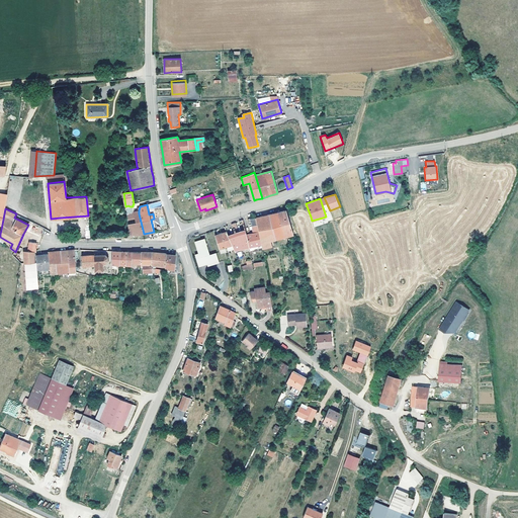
[(136,234),(144,234),(139,213),(139,210),(134,211),(135,219),(136,224),(128,225),(130,235),(136,234)]
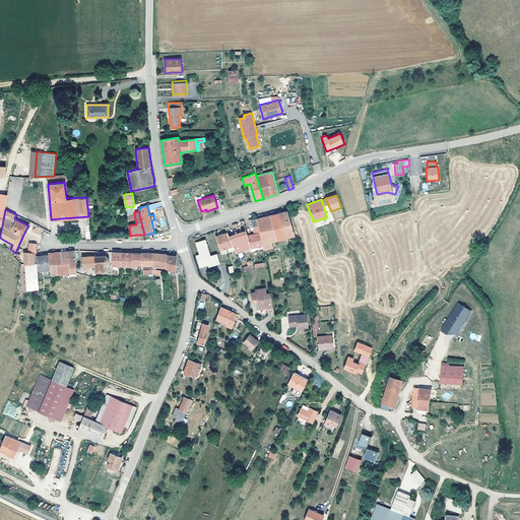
[(278,213),(270,215),(276,240),(295,236),(287,211),(278,213)]
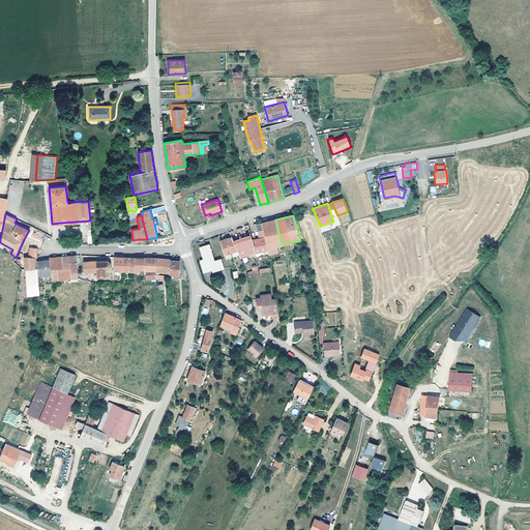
[(282,244),(275,219),(268,222),(262,223),(263,230),(267,248),(277,245),(282,244)]
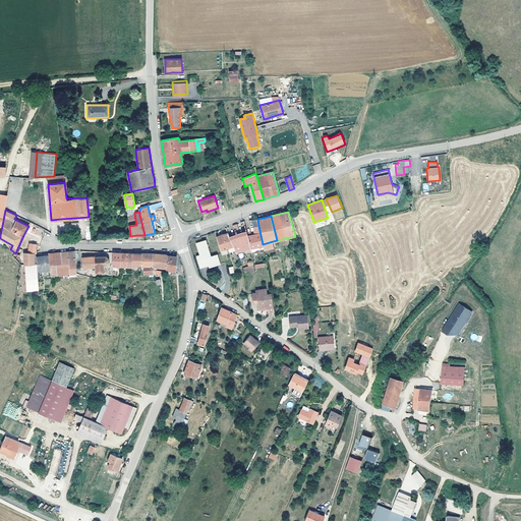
[(258,226),(253,227),(255,234),(248,236),(244,221),(237,224),(233,225),(235,234),(229,237),(235,250),(236,251),(237,251),(243,250),(263,245),(263,244),(258,226)]
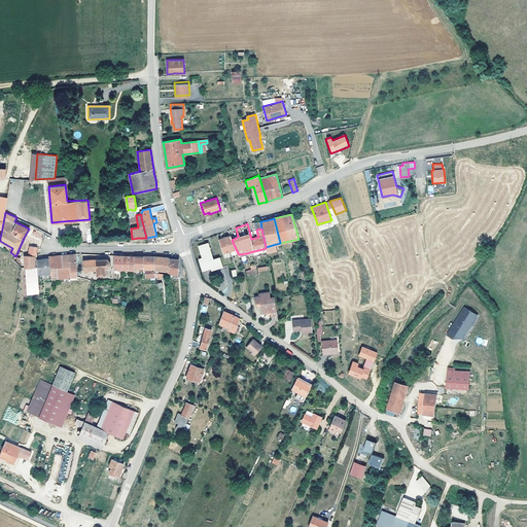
[(232,240),(230,236),(218,239),(223,253),(231,250),(233,255),(238,253),(232,240)]
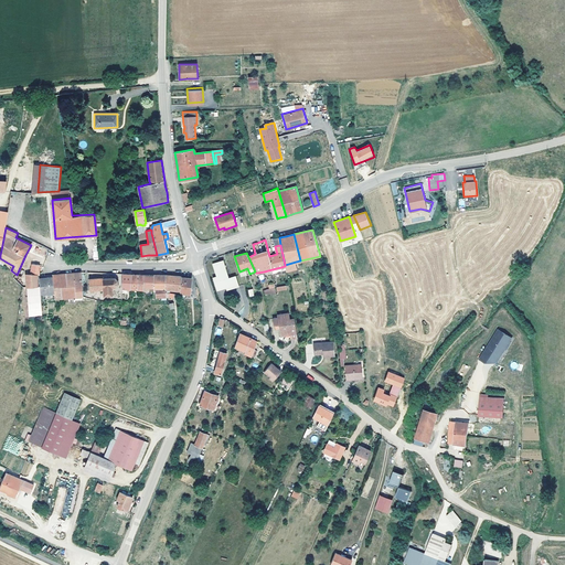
[(213,264),(216,277),(222,275),(226,287),(226,289),(240,286),(236,276),(230,277),(224,260),(213,264)]
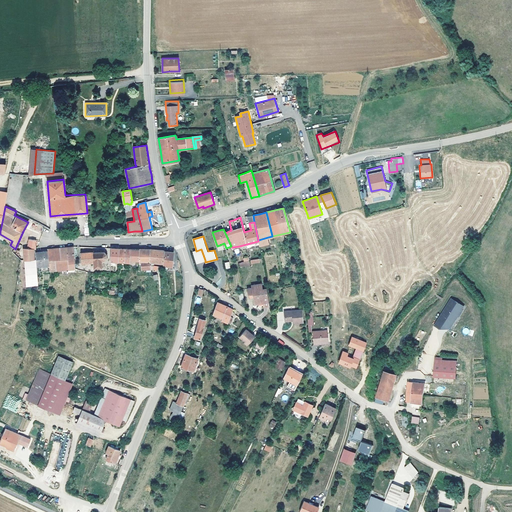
[(268,237),(258,240),(258,241),(259,246),(269,243),(268,237)]
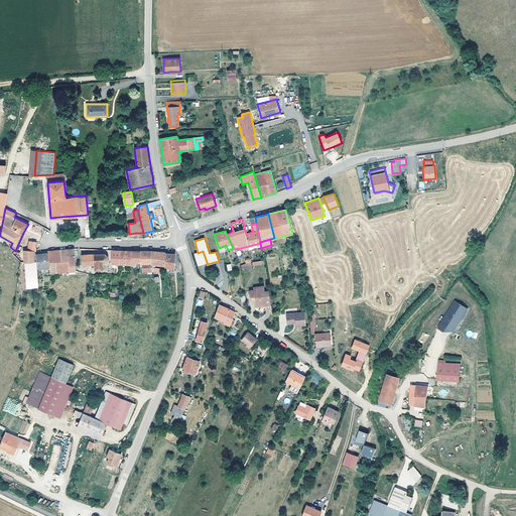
[(70,271),(76,270),(75,249),(59,250),(60,257),(66,256),(67,271),(70,271)]
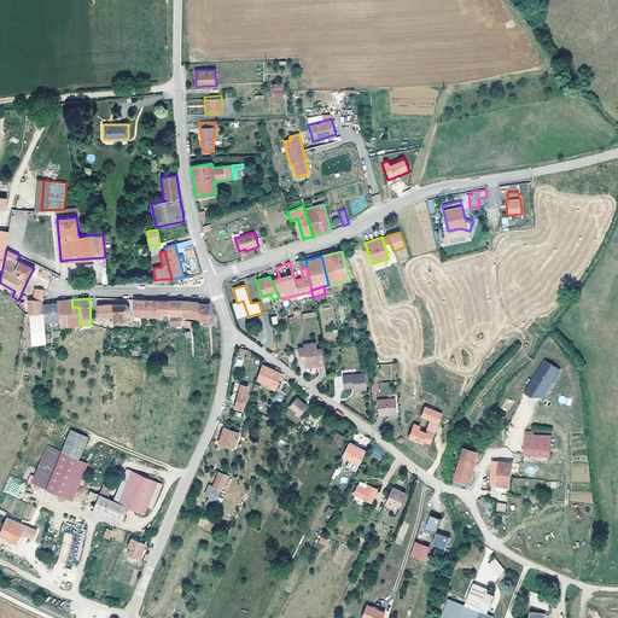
[(30,314),(42,313),(40,301),(34,299),(30,299),(30,307),(30,314)]
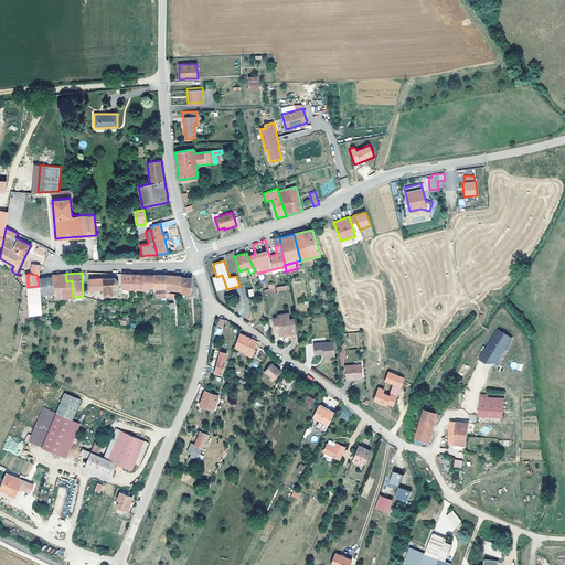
[(66,281),(65,274),(53,275),(53,277),(54,292),(55,299),(56,298),(66,297),(73,297),(72,280),(66,281)]
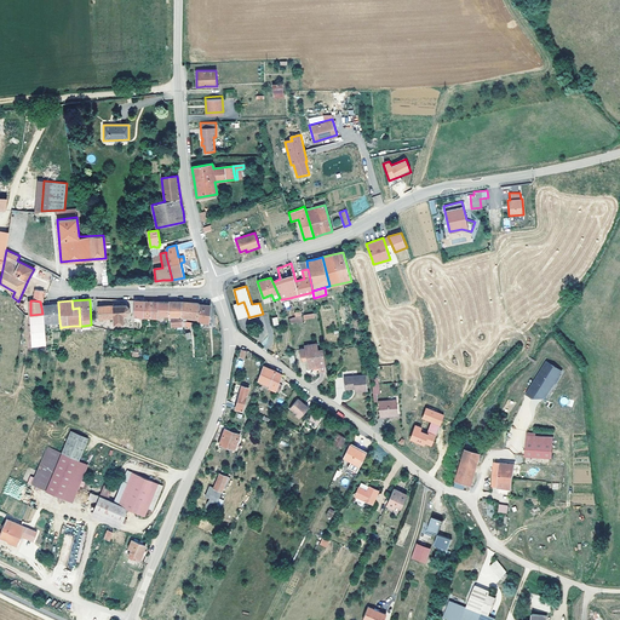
[(143,317),(144,300),(138,300),(135,300),(133,316),(139,317),(143,317)]
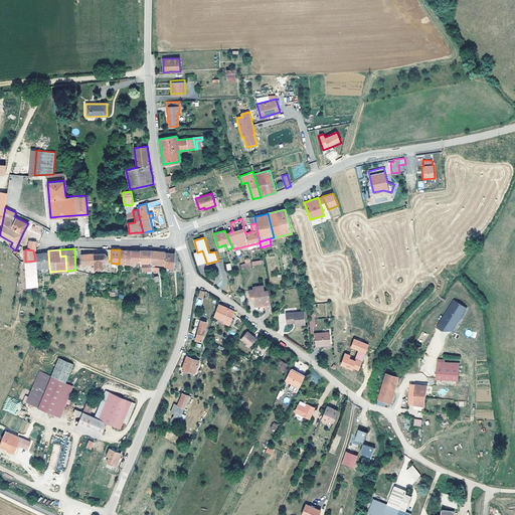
[(131,262),(132,250),(127,250),(120,249),(119,264),(122,264),(131,265),(131,262)]
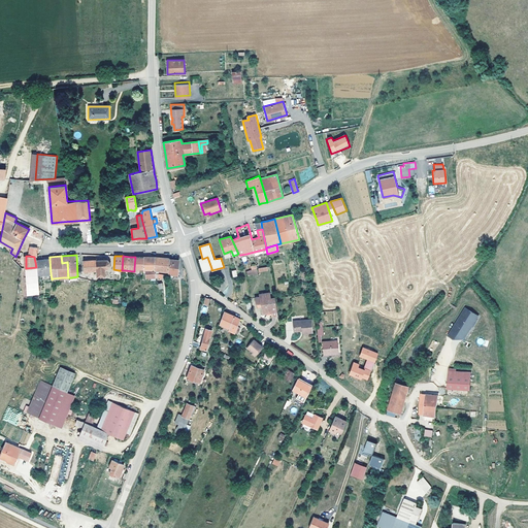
[(143,269),(143,257),(138,257),(135,257),(134,268),(138,268),(143,269)]
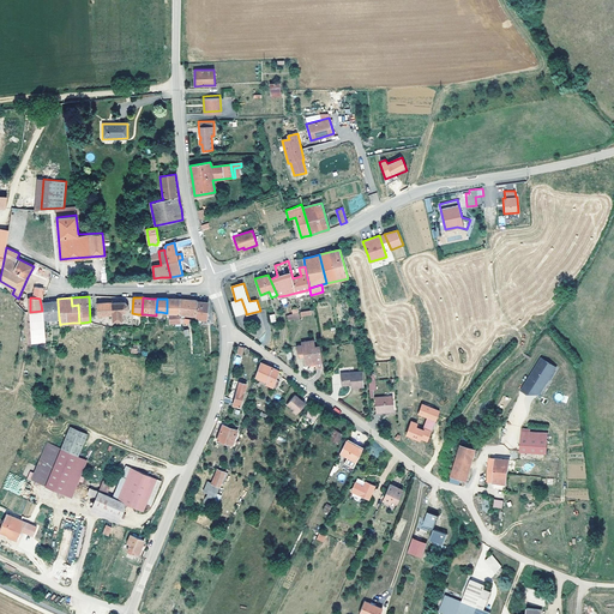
[(193,320),(184,319),(179,318),(180,299),(173,299),(167,299),(167,313),(167,314),(169,314),(169,323),(180,323),(182,323),(184,323),(190,324),(190,325),(193,326),(193,320)]
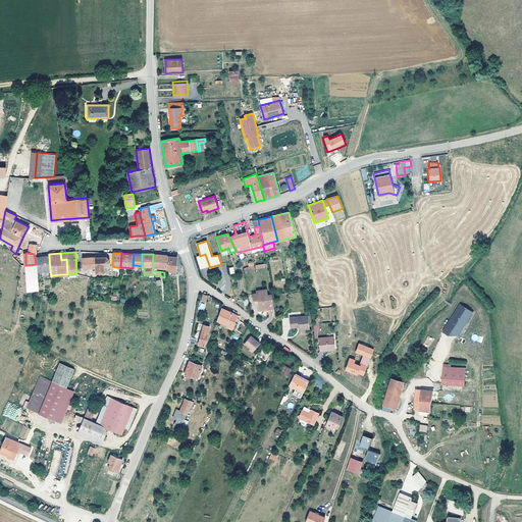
[(152,270),(156,271),(156,268),(166,268),(166,270),(175,271),(176,257),(170,257),(167,256),(167,255),(153,254),(152,270)]
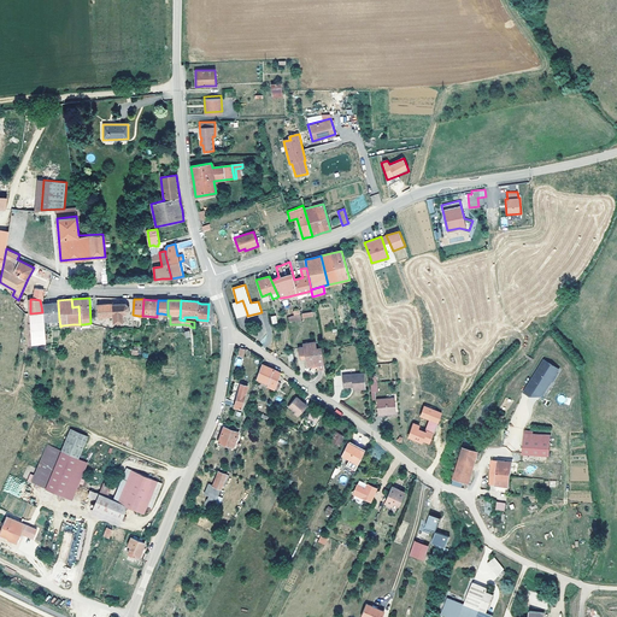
[(236,317),(247,313),(242,300),(236,303),(233,303),(236,317)]
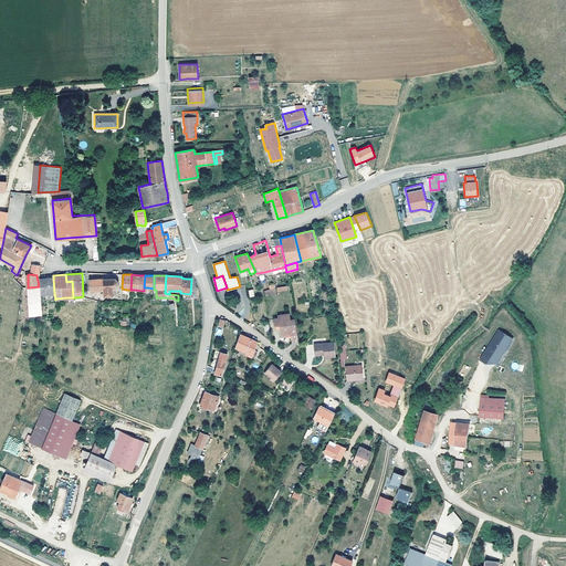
[(104,290),(104,295),(103,296),(104,296),(105,296),(112,295),(113,296),(113,295),(112,287),(115,287),(116,289),(116,287),(117,285),(118,285),(119,284),(118,284),(118,282),(119,281),(118,280),(117,281),(116,278),(115,276),(115,278),(112,279),(112,276),(111,276),(111,279),(104,279),(104,278),(103,278),(103,279),(90,280),(90,291),(104,290)]
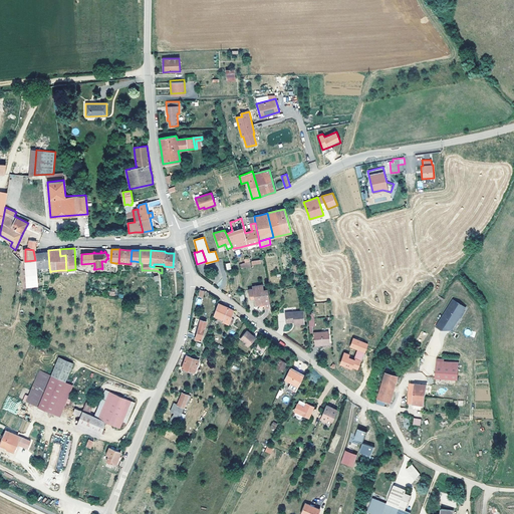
[(49,266),(48,252),(42,253),(35,253),(36,267),(49,266)]
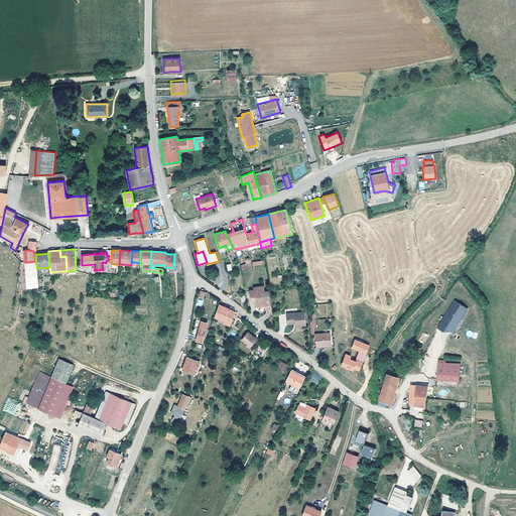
[(37,283),(35,261),(25,262),(25,256),(24,256),(26,288),(31,288),(31,285),(37,283)]
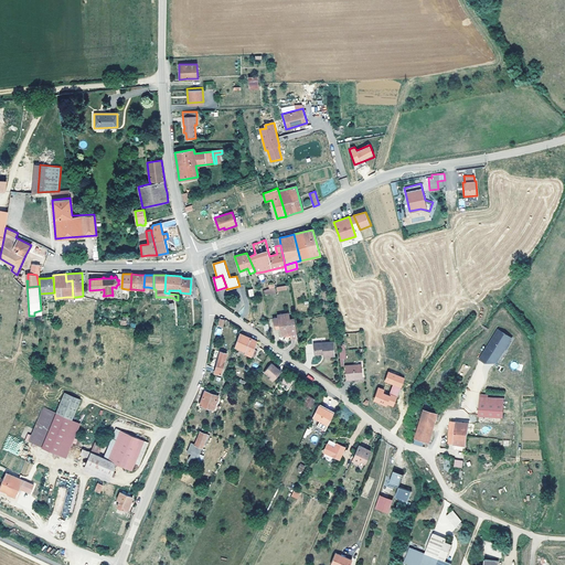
[(274,284),(268,285),(269,289),(264,290),(265,296),(276,294),(274,284)]
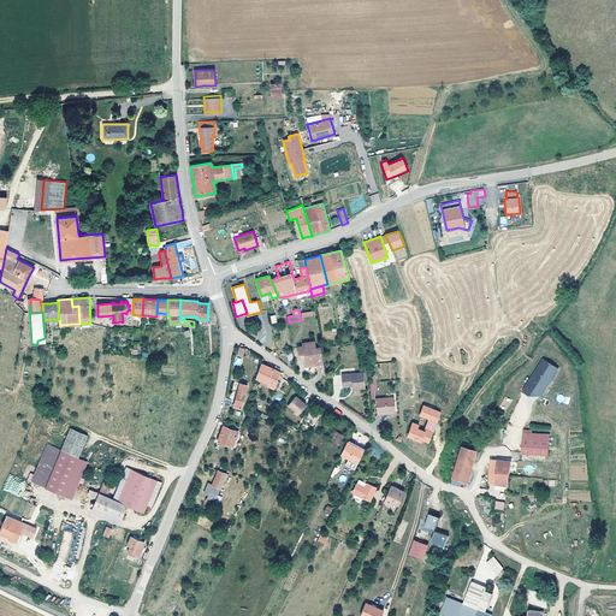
[(324,368),(320,347),(315,348),(314,342),(303,343),(303,347),(298,347),(298,354),(304,353),(306,353),(307,356),(304,356),(307,366),(315,365),(313,369),(318,371),(319,368),(324,368)]
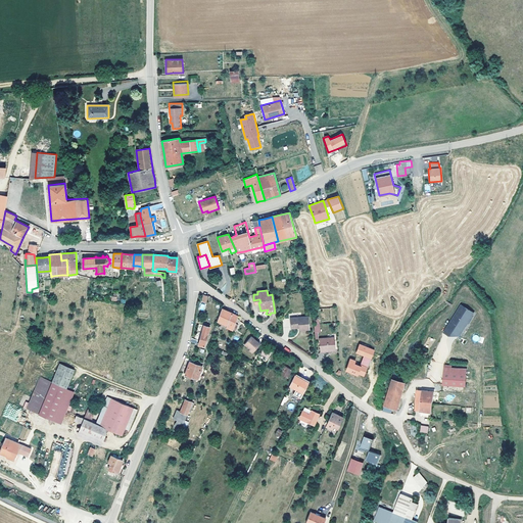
[(479,315),(467,306),(449,334),(454,337),(456,337),(457,336),(461,330),(467,334),(473,325),(474,325),(478,319),(477,319),(479,315)]
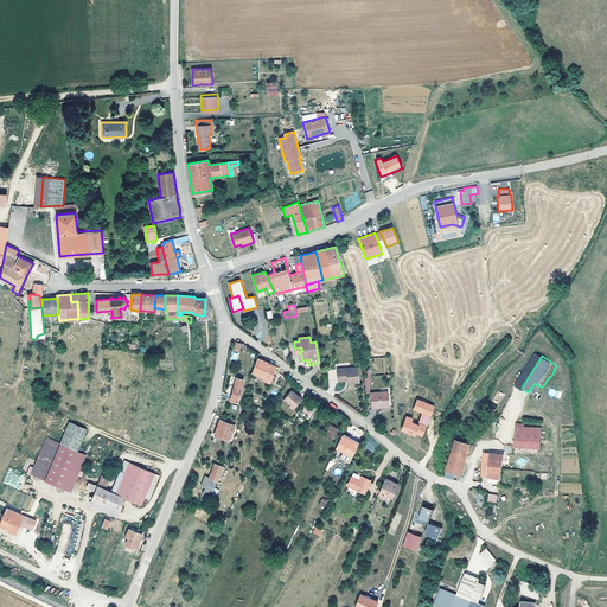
[(275,370),(276,366),(257,358),(253,372),(263,376),(263,378),(268,382),(269,383),(273,384),(276,376),(272,375),(274,370),(275,370)]
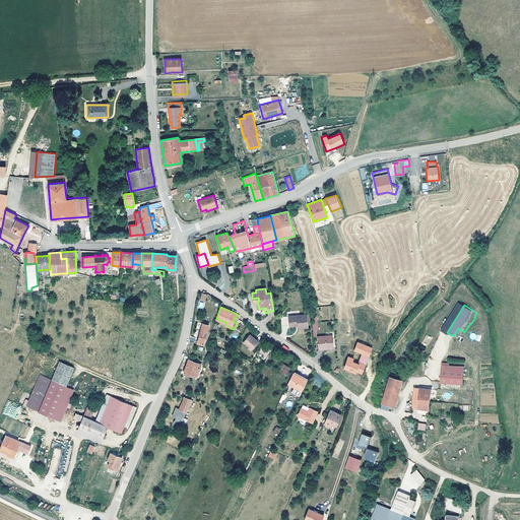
[(307,314),(288,316),(289,326),(298,325),(298,328),(308,327),(307,314)]
